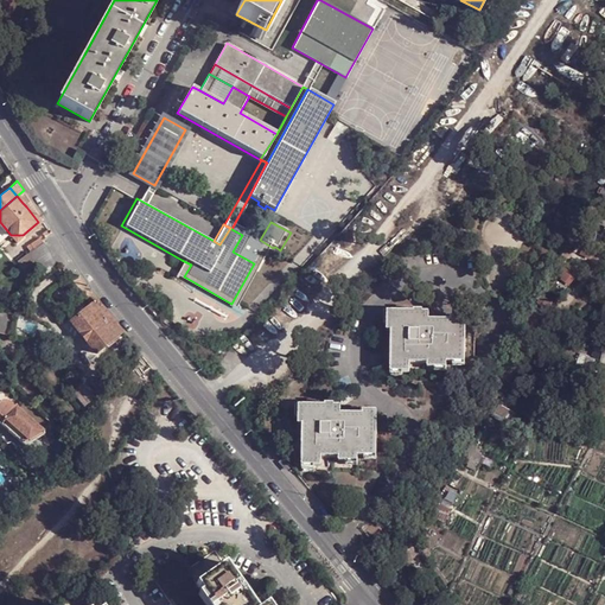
[(233,252),(254,263),(263,268),(275,247),(274,247),(273,248),(260,240),(259,243),(242,235),(233,252)]
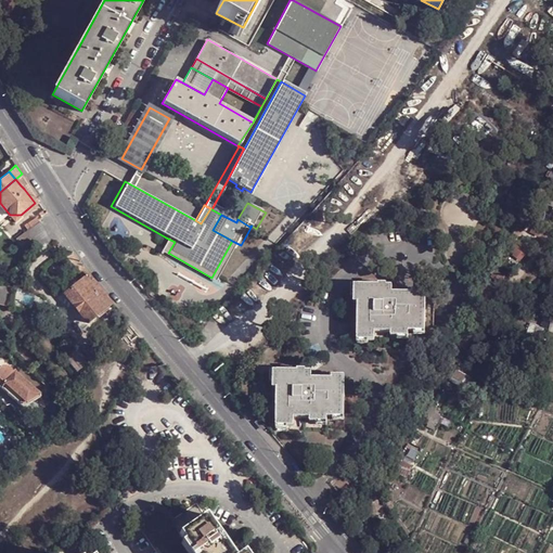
[(26,230),(39,221),(36,217),(23,226),(26,230)]
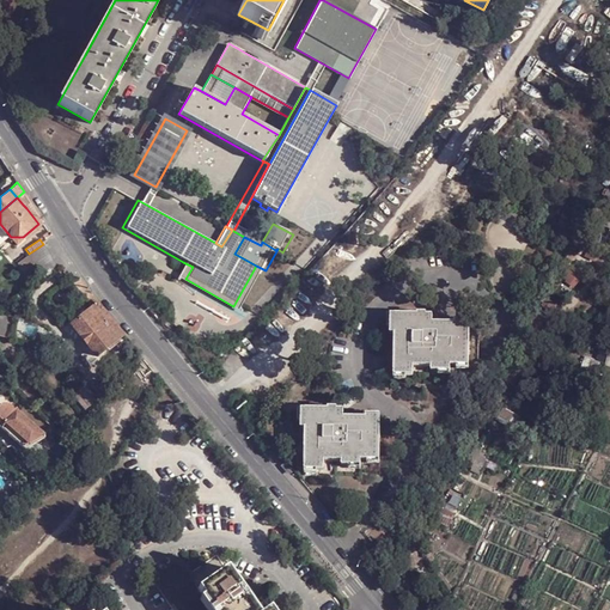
[(43,276),(59,267),(44,244),(43,244),(29,254),(17,262),(25,275),(37,267),(43,276)]
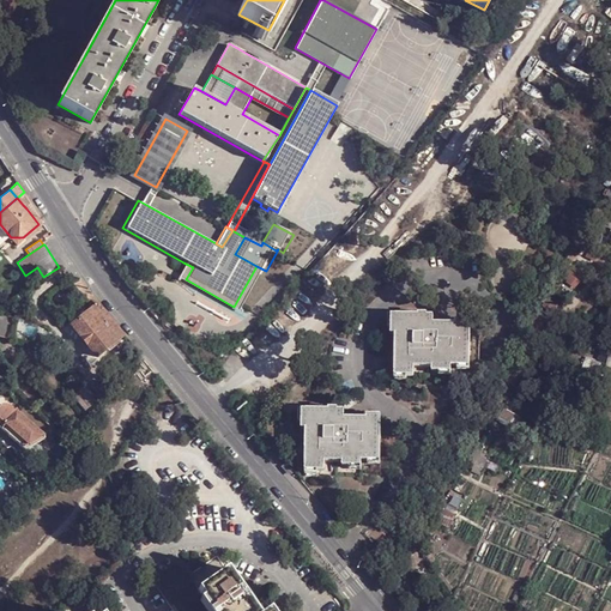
[(186,279),(193,267),(183,262),(176,274),(186,279)]
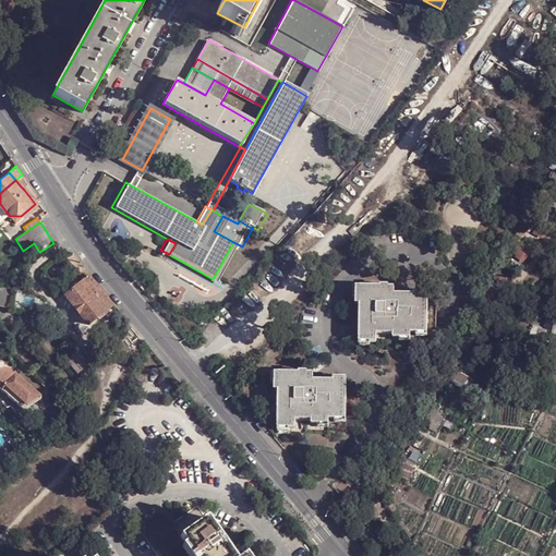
[(213,279),(220,288),(242,246),(233,242),(213,279)]
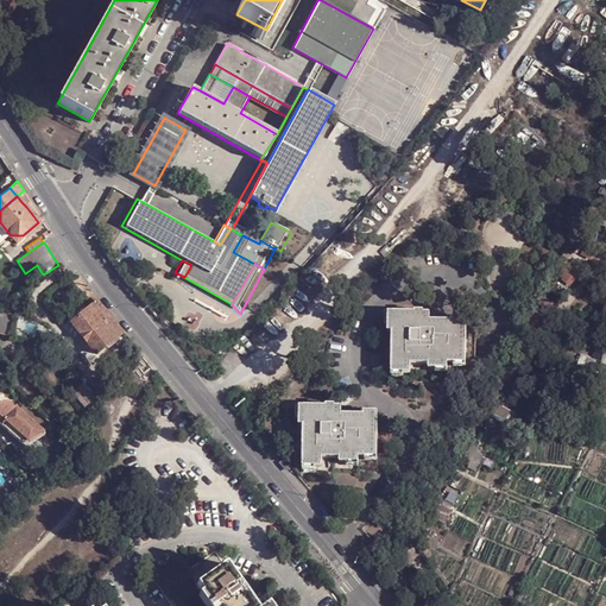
[(90,303),(95,300),(88,290),(79,276),(71,281),(90,303)]
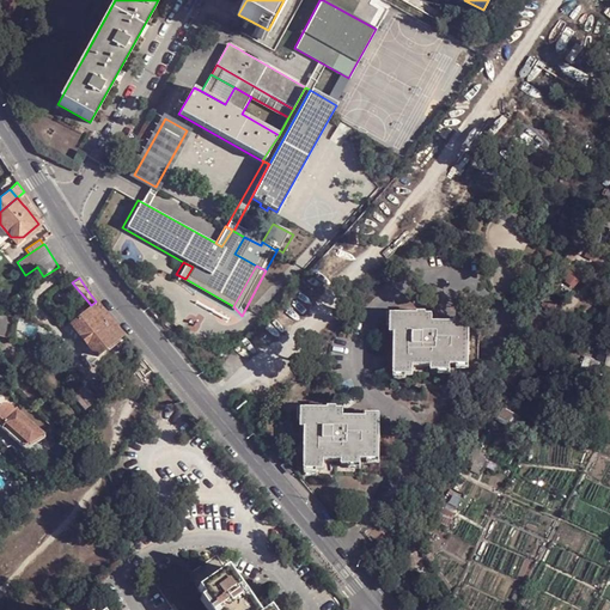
[(232,306),(185,279),(182,282),(238,313),(242,316),(233,306),(232,306)]
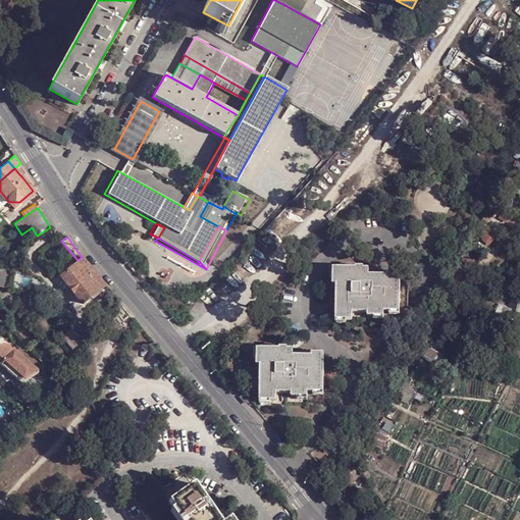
[(104,284),(82,257),(78,260),(60,275),(82,303),(104,284)]
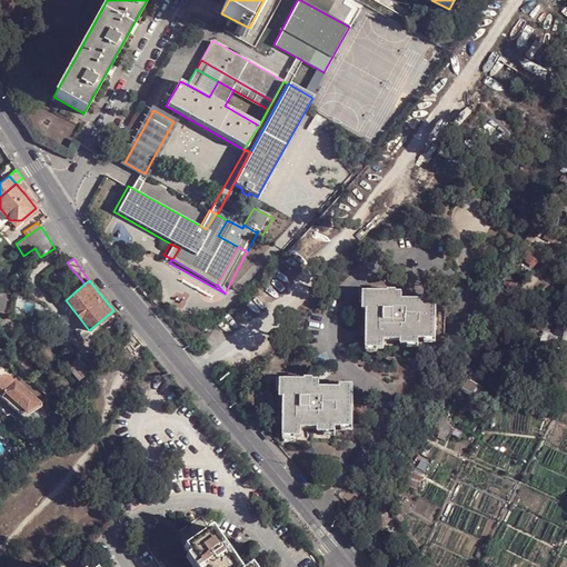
[(0,312),(8,315),(12,296),(0,292),(0,312)]
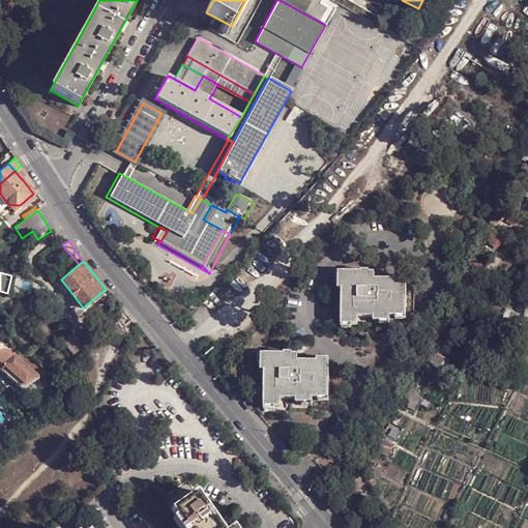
[(377,275),(344,274),(344,292),(343,324),(360,324),(360,320),(375,320),(391,321),(391,319),(391,315),(407,316),(408,287),(403,287),(403,283),(377,282),(377,275)]
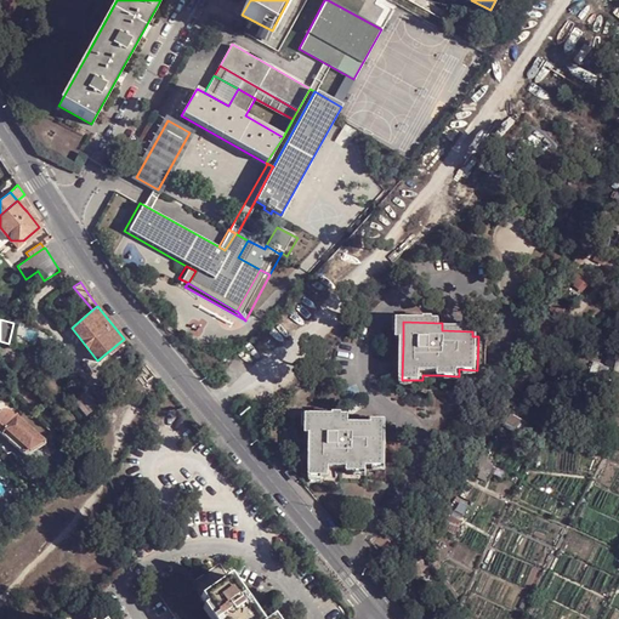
[(86,390),(78,396),(83,401),(90,410),(90,412),(98,404),(95,402),(86,390)]
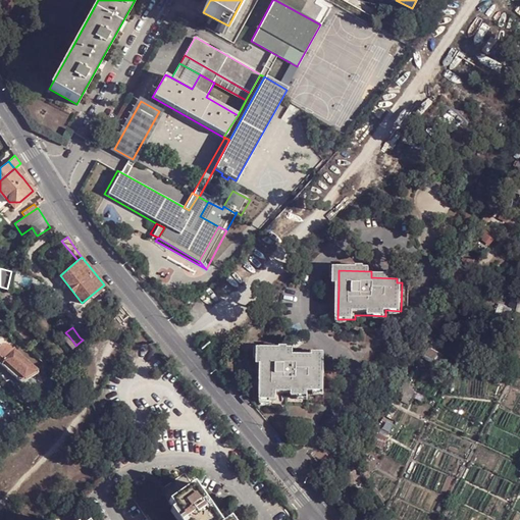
[(71,349),(75,345),(69,336),(65,341),(71,349)]
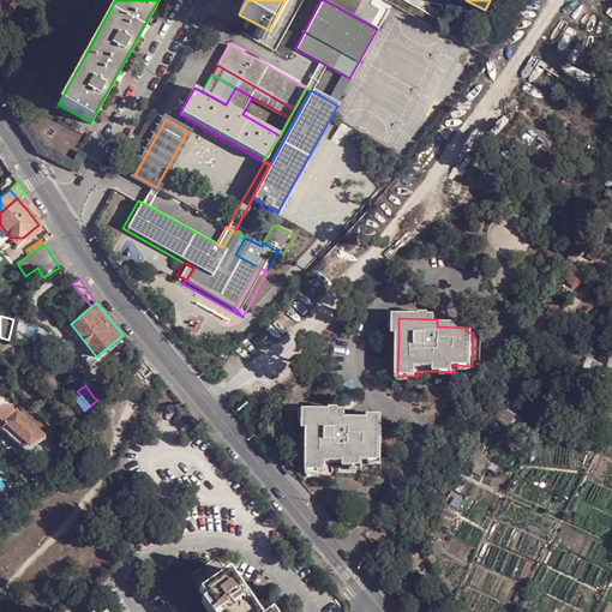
[(0,439),(7,448),(13,449),(17,453),(28,444),(43,435),(10,407),(4,405),(0,406),(0,439)]
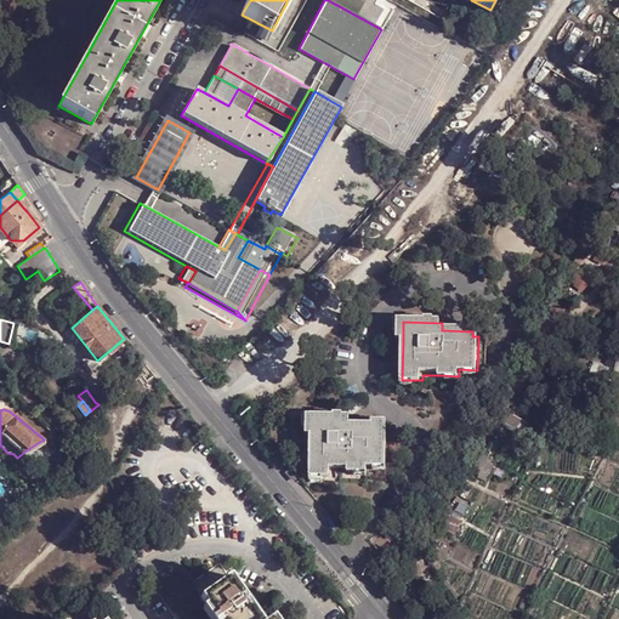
[(351,413),(312,412),(311,431),(311,469),(330,469),(330,465),(348,465),(368,466),(368,464),(368,460),(387,461),(387,426),(381,426),(381,421),(351,420),(351,413)]
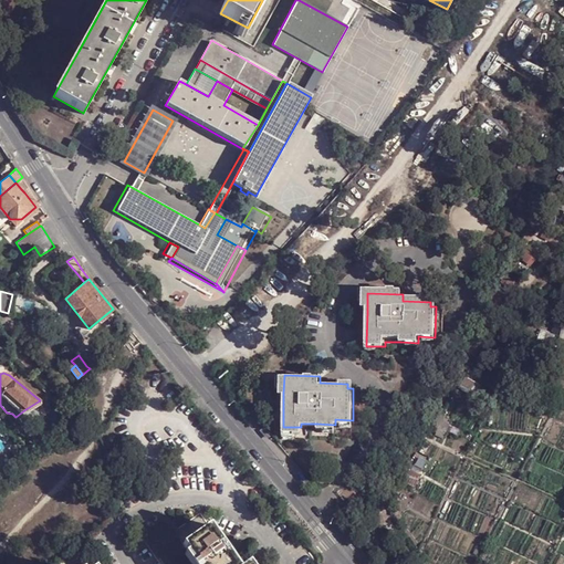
[(473,397),(480,385),(463,376),(457,388),(473,397)]
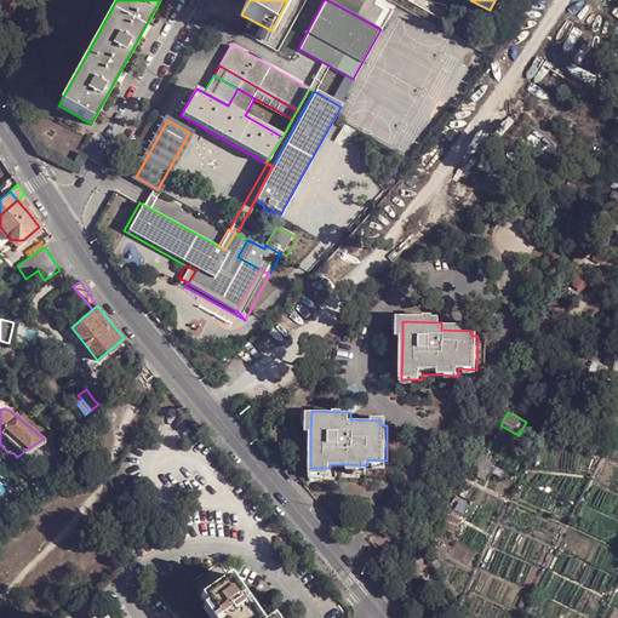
[(35,461),(51,451),(44,439),(28,448),(35,461)]
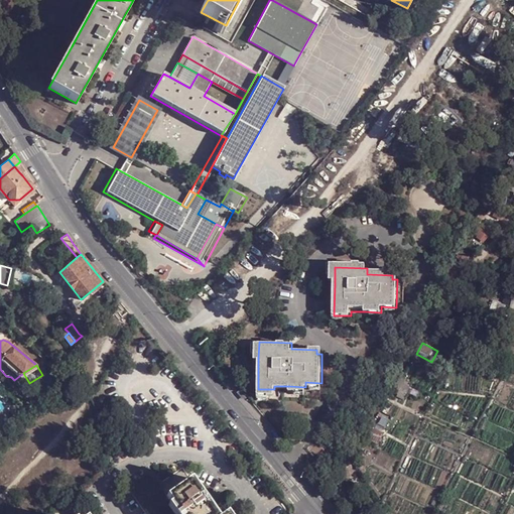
[(157,483),(166,494),(190,477),(182,465),(178,468),(157,483)]
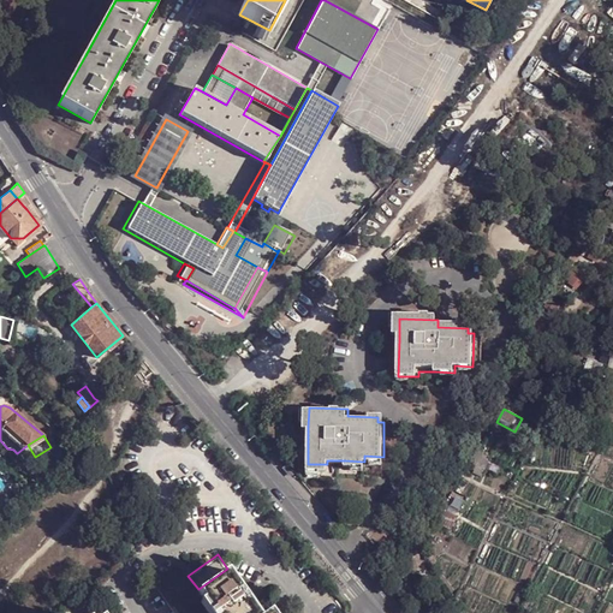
[(215,612),(273,612),(271,608),(265,612),(259,612),(227,569),(198,589),(215,612)]
